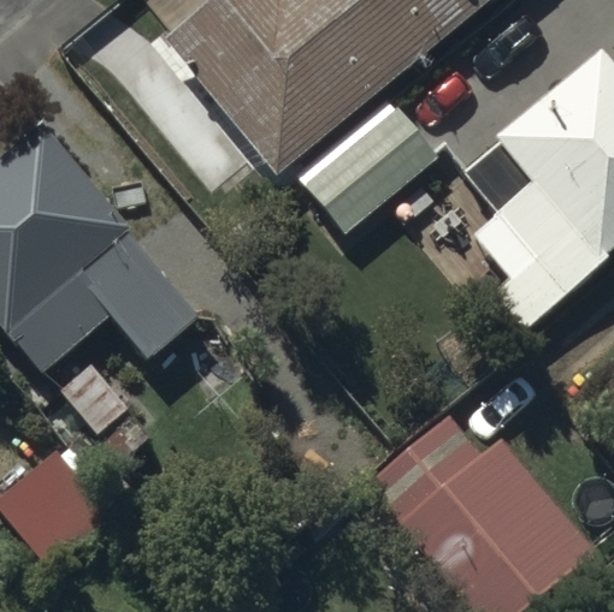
[(207,0),(163,36),(276,176),(491,0),(207,0)]
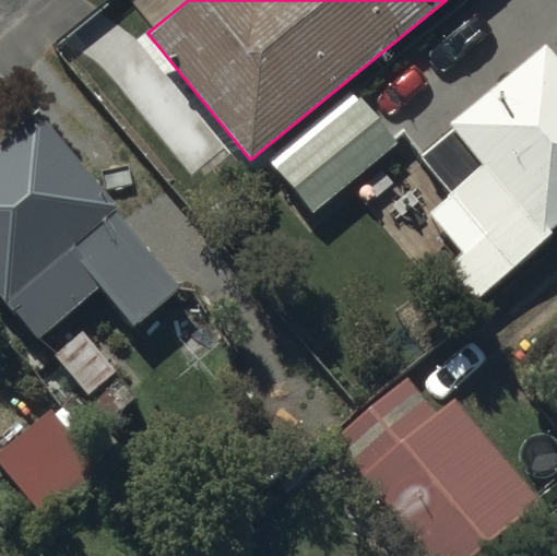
[(556,59),(543,44),(449,123),(454,130),(422,158),(451,192),(430,211),(464,250),(440,271),(469,305),(554,234),(550,229),(556,223),(556,59)]
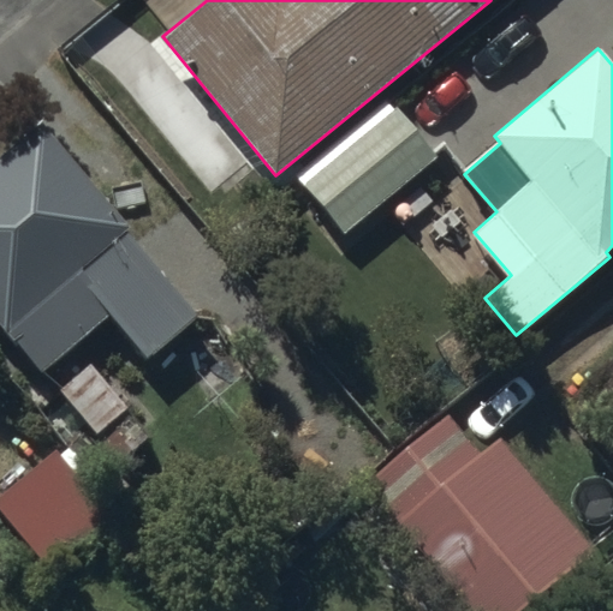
[(388,97),(295,177),(344,234),(438,156),(388,97)]
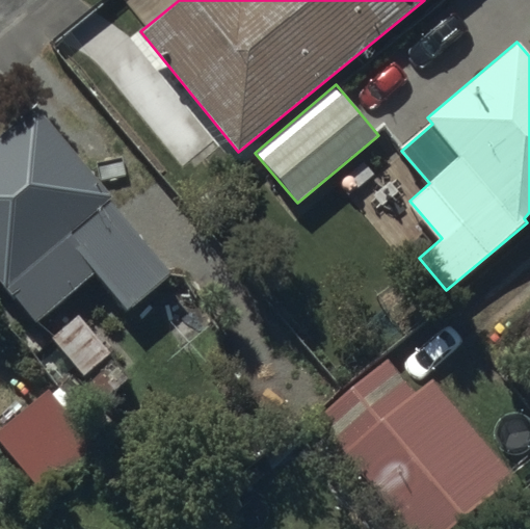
[(35,106),(0,134),(0,279),(36,323),(96,274),(127,313),(173,275),(35,106)]
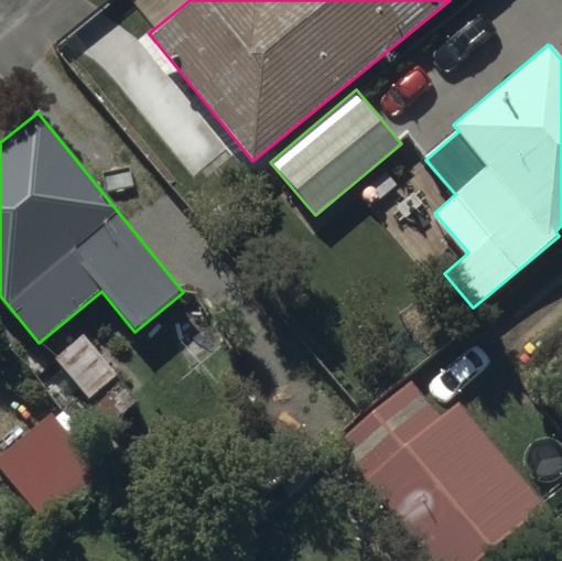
[(410,380),(334,444),(431,560),(481,560),(544,507),(457,405),(442,418),(410,380)]
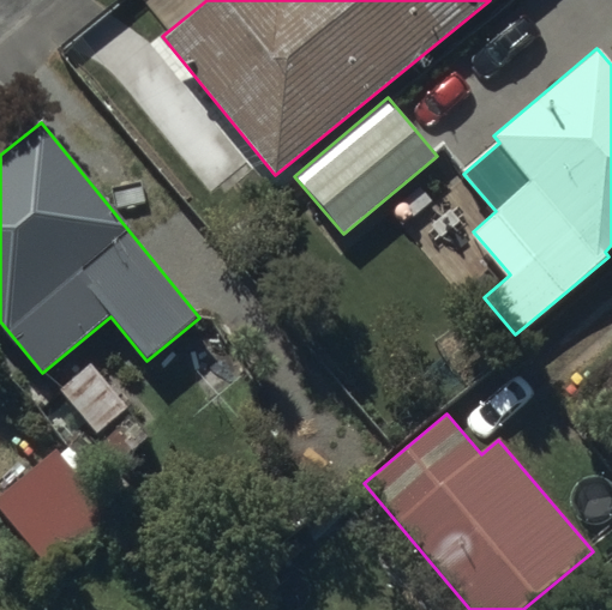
[(61,454),(55,447),(0,494),(0,503),(53,565),(112,513),(107,509),(118,500),(71,447),(61,454)]
